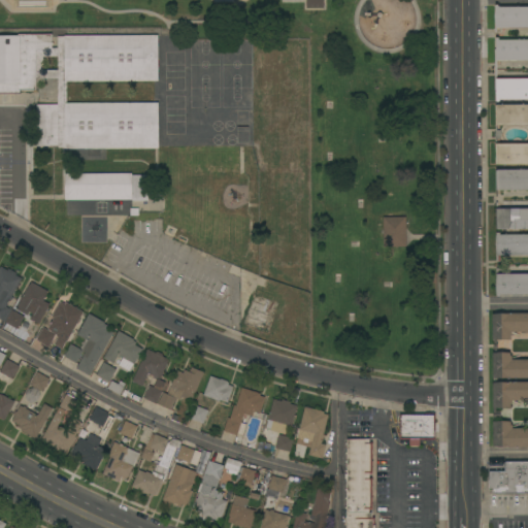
[(306,8),(306,0),(324,0),(324,8),(306,8)]
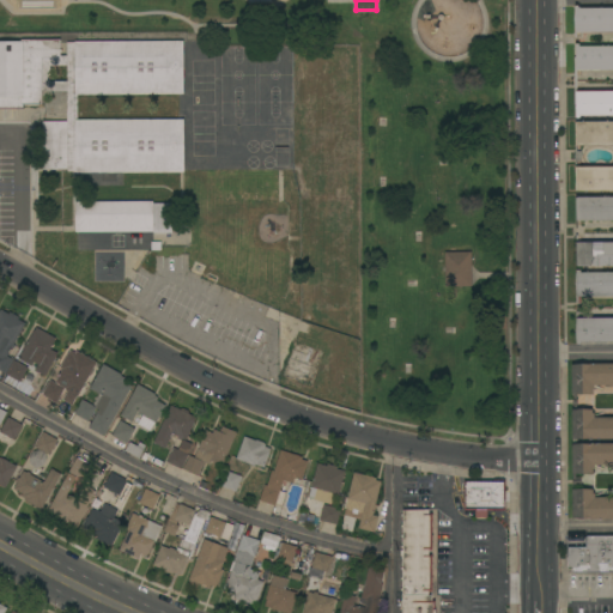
[(612,8),(612,32),(575,32),(575,6),(578,6),(578,8),(612,8)]
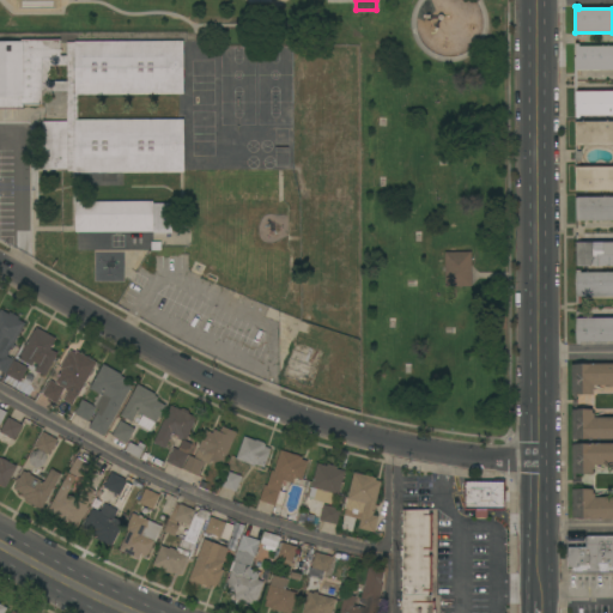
[(183,41),(183,95),(77,95),(77,120),(183,119),(183,173),(74,173),(74,171),(66,171),(66,169),(42,170),(42,121),(66,121),(66,91),(41,91),(41,104),(38,104),(38,105),(24,105),(24,108),(0,108),(0,41),(20,41),(20,40),(60,40),(60,55),(66,55),(66,42),(74,42),(74,41),(183,41)]
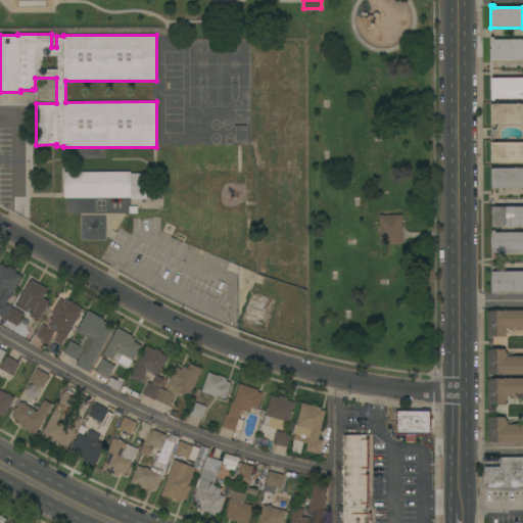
[(522,39),(522,98),(494,98),(494,101),(491,101),(491,90),(489,90),(489,49),(490,49),(490,37),(494,37),(494,40),(522,39)]
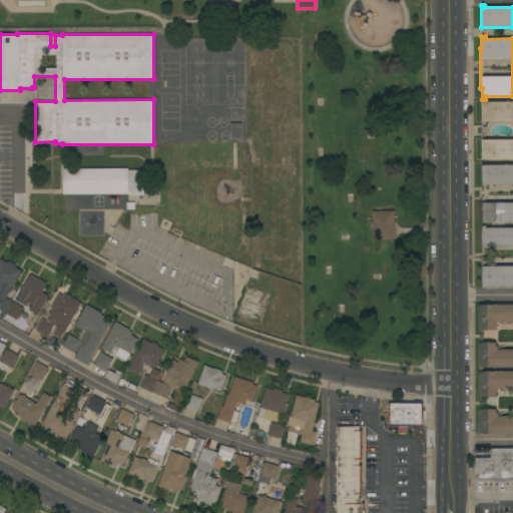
[(512,101),(512,159),(483,160),(483,159),(482,159),(481,141),(481,120),(481,102),(482,102),(482,101),(512,101)]
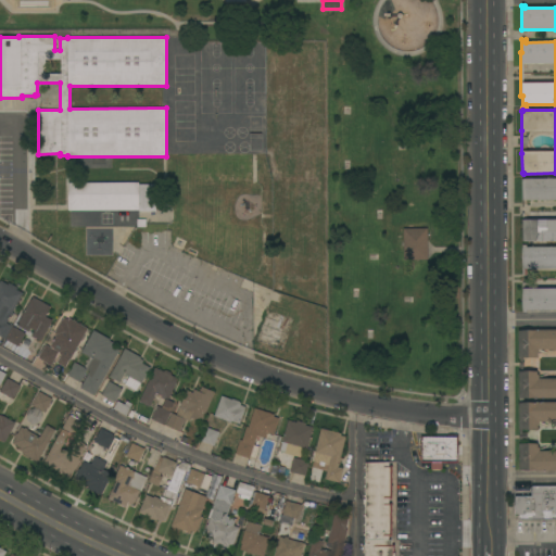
[(555,178),(555,241),(523,241),(521,241),(521,213),(523,213),(523,219),(555,219),(555,201),(523,201),(523,207),(521,207),(521,179),(523,179),(523,178),(555,178)]
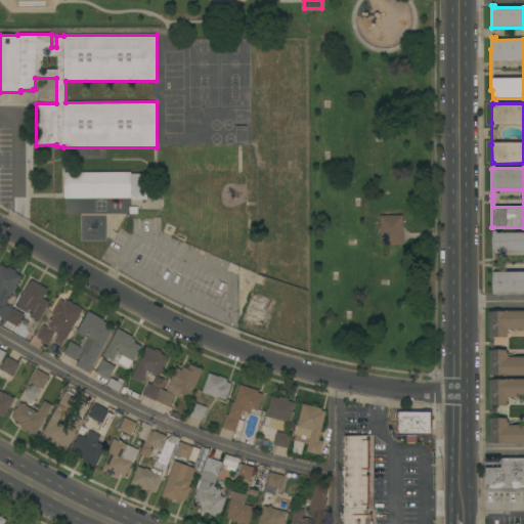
[(64,199),(64,172),(130,172),(130,173),(146,173),(146,200),(130,200),(130,198),(64,199)]
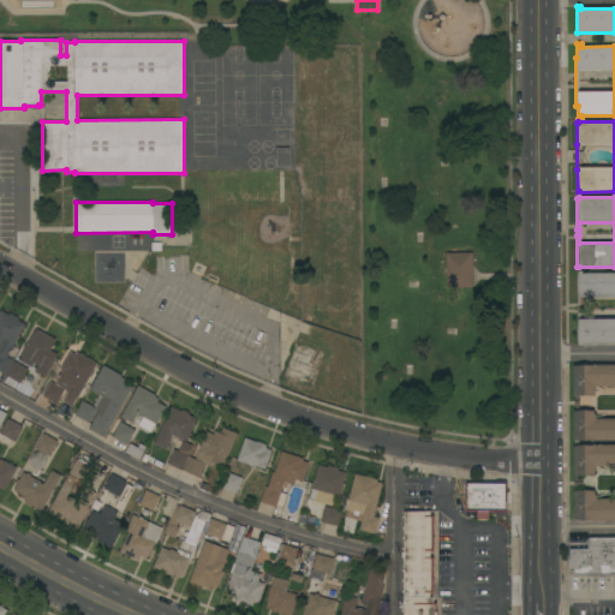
[(446,254),(472,254),(473,287),(447,288),(446,254)]
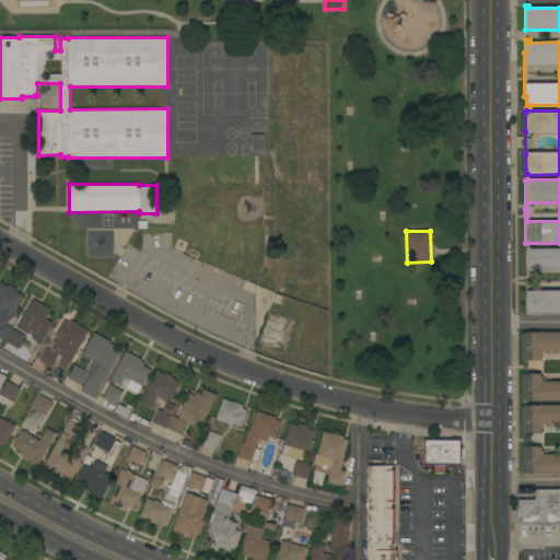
[(559,248),(559,312),(531,313),(531,315),(526,315),(526,284),(527,284),(527,291),(559,290),(559,270),(527,271),(527,277),(526,277),(526,247),(529,247),(529,249),(559,248)]
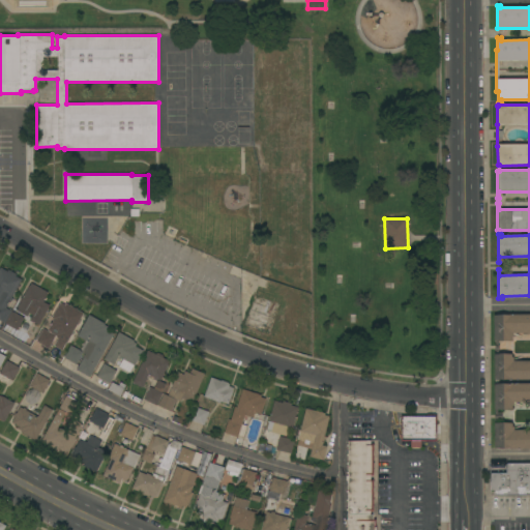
[(0,267),(7,271),(8,269),(17,274),(16,276),(22,280),(11,297),(13,298),(11,300),(10,300),(5,307),(10,311),(4,323),(0,320),(0,267)]
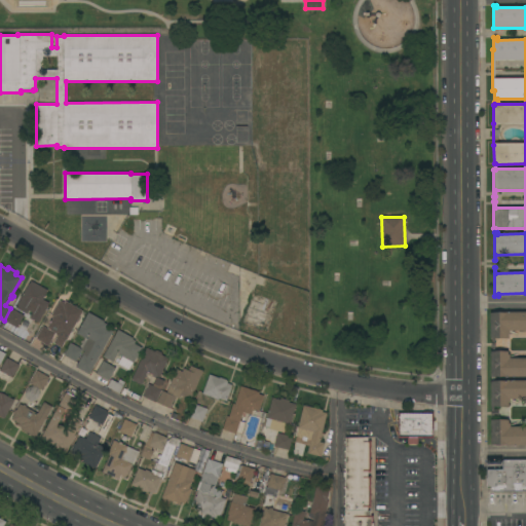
[(38,323),(29,317),(32,312),(29,310),(27,314),(15,307),(21,298),(20,297),(21,295),(22,296),(29,283),(30,284),(31,280),(47,290),(46,292),(46,293),(43,299),(49,303),(38,323)]
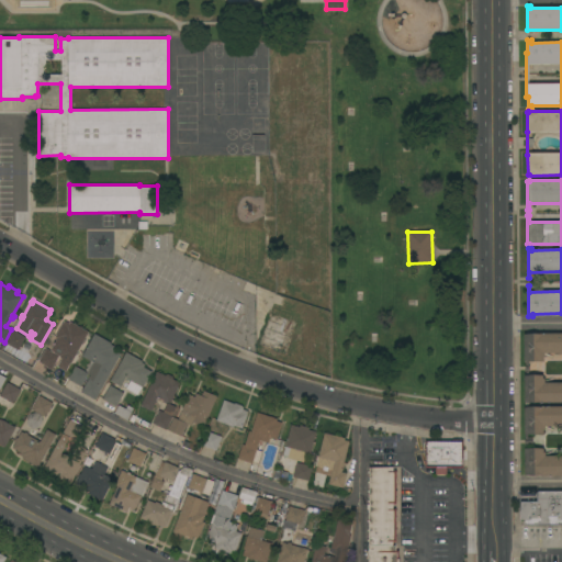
[(70,364),(69,363),(66,371),(57,367),(62,359),(58,357),(52,369),(38,361),(40,358),(44,350),(46,348),(51,350),(57,338),(55,337),(62,324),(63,324),(64,321),(69,323),(70,322),(88,332),(70,364)]
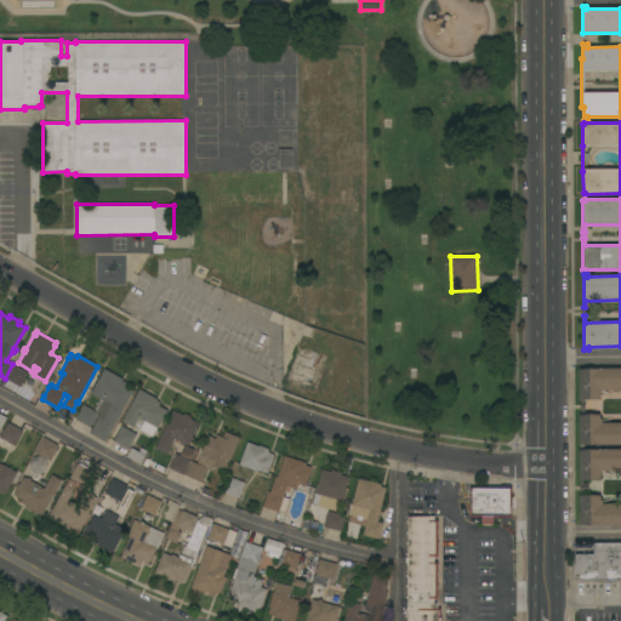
[(20,387),(5,379),(13,364),(28,372),(20,387)]
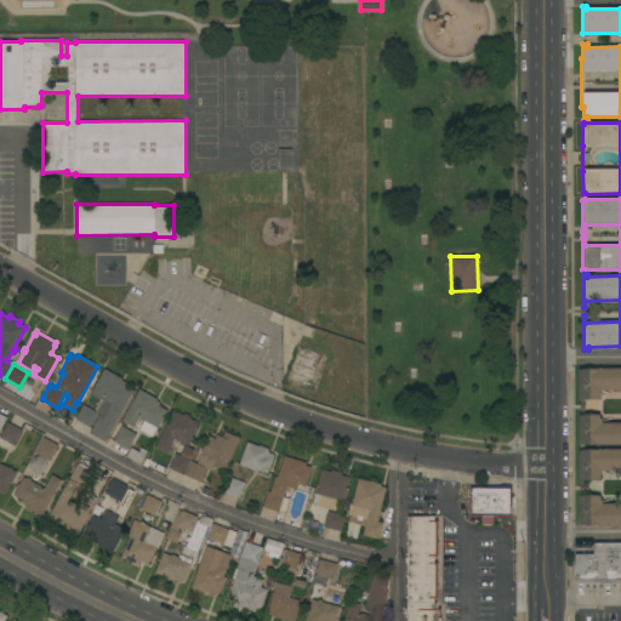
[(104,442),(90,433),(100,415),(97,414),(89,427),(75,419),(83,404),(97,412),(104,399),(102,398),(101,400),(91,394),(104,369),(123,379),(121,381),(126,382),(124,386),(134,391),(104,442)]
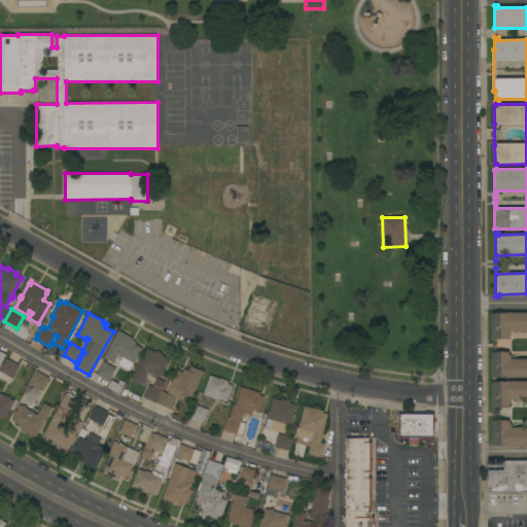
[(491,313),(505,313),(526,313),(526,331),(511,331),(511,336),(510,336),(510,339),(495,339),(495,344),(496,344),(496,348),(495,348),(495,352),(508,352),(508,355),(511,355),(511,359),(526,358),(526,378),(506,378),(506,377),(491,377),(491,313)]
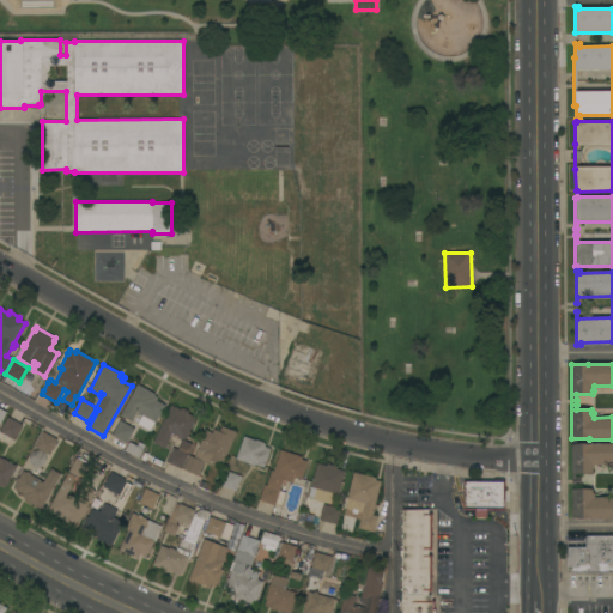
[(138,384),(155,394),(155,395),(158,398),(157,400),(165,405),(162,411),(163,412),(161,416),(159,416),(156,423),(155,423),(150,431),(138,424),(143,416),(137,412),(131,422),(120,416),(138,384)]
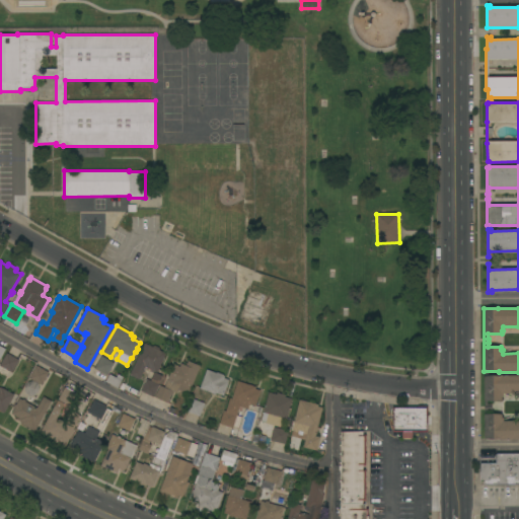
[(145,343),(152,347),(154,346),(159,348),(160,351),(166,353),(156,373),(162,376),(158,384),(159,384),(153,397),(141,391),(151,370),(146,367),(140,380),(130,375),(145,343)]
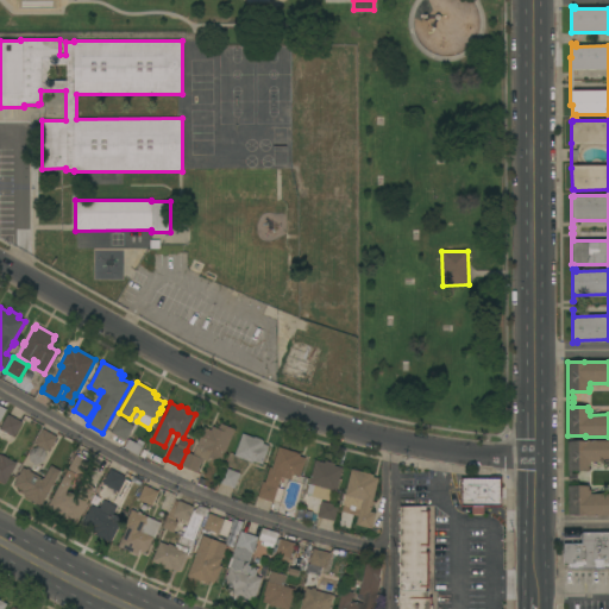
[(0,427),(7,414),(23,422),(14,438),(13,437),(10,444),(0,438),(0,427)]
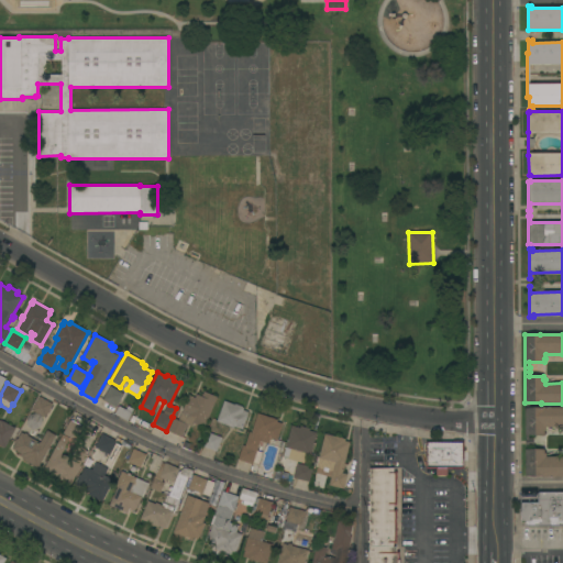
[(110,386),(124,394),(116,408),(102,399),(110,386)]
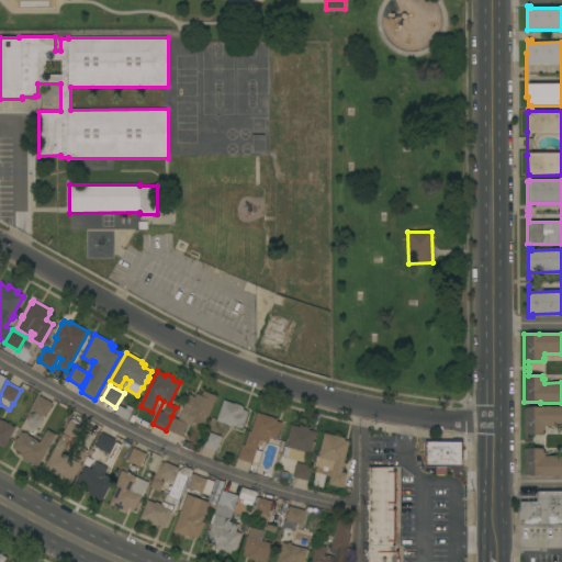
[(173,417),(178,419),(189,394),(194,397),(197,393),(201,395),(203,391),(217,397),(204,427),(193,423),(192,426),(187,424),(181,436),(167,430),(173,417)]
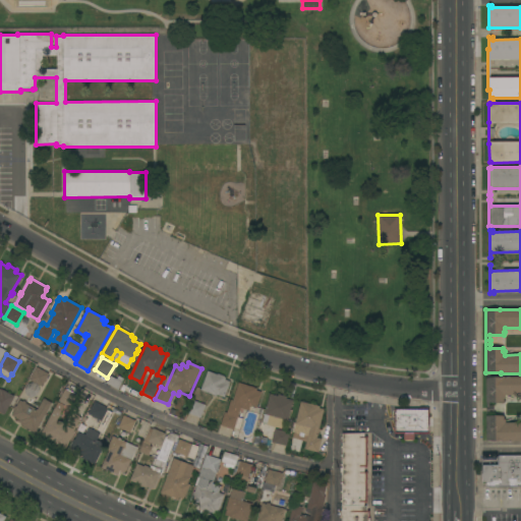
[(36,366),(49,373),(42,387),(30,380),(36,366)]
